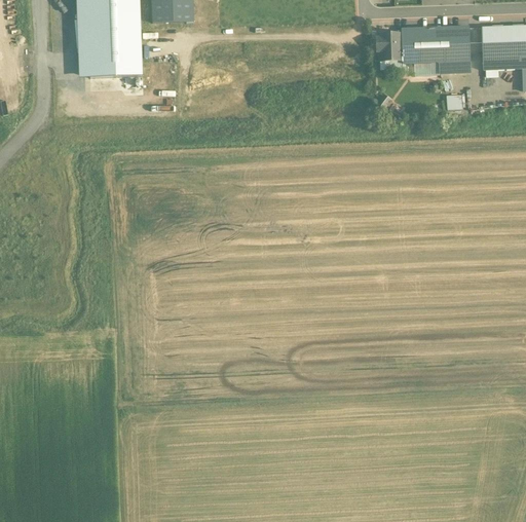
[(76,0),(79,76),(142,74),(139,0),(76,0)]
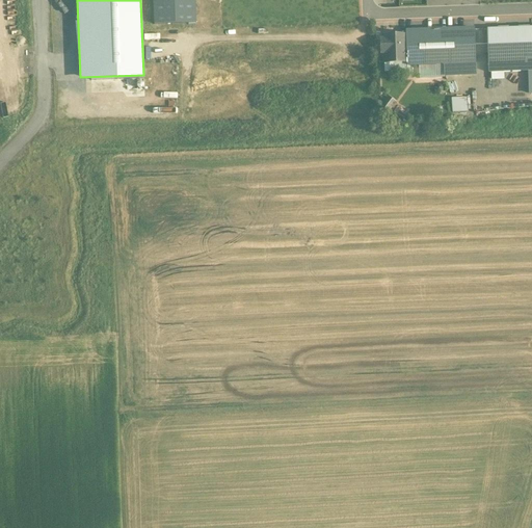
[(153,0),(154,22),(195,20),(194,0),(153,0)]
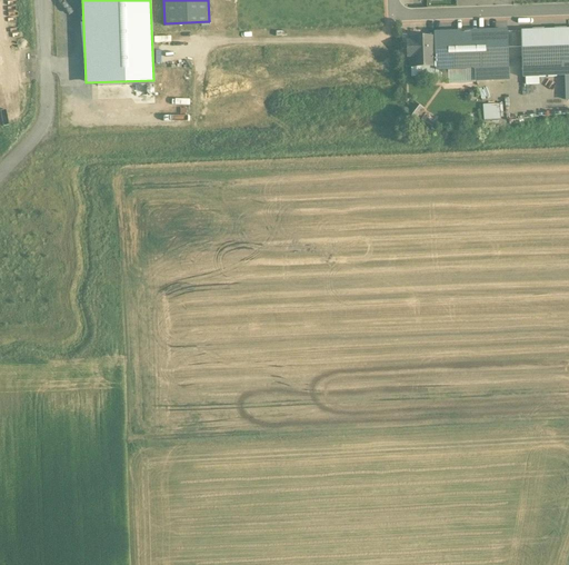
[(568,26),(520,28),(522,75),(565,73),(568,72),(568,26)]
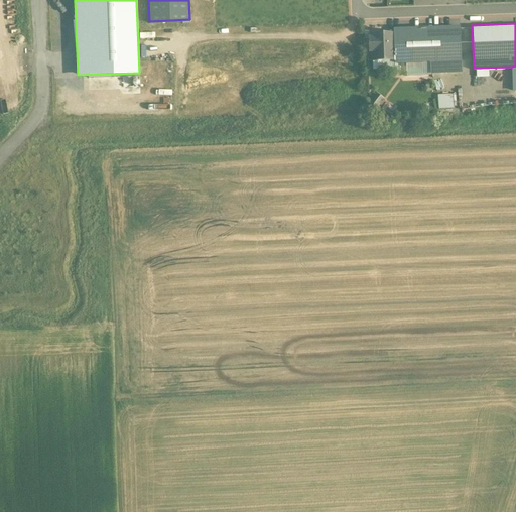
[(394,60),(430,59),(430,71),(462,70),(460,25),(393,27),(393,31),(394,57),(394,60)]
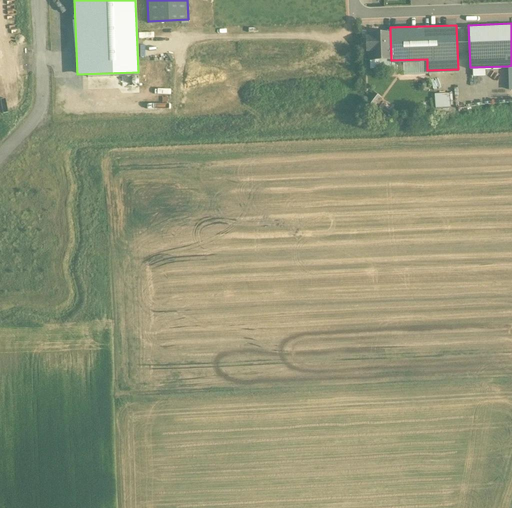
[(390,31),(368,32),(368,36),(366,36),(366,48),(369,48),(369,58),(391,57),(390,31)]
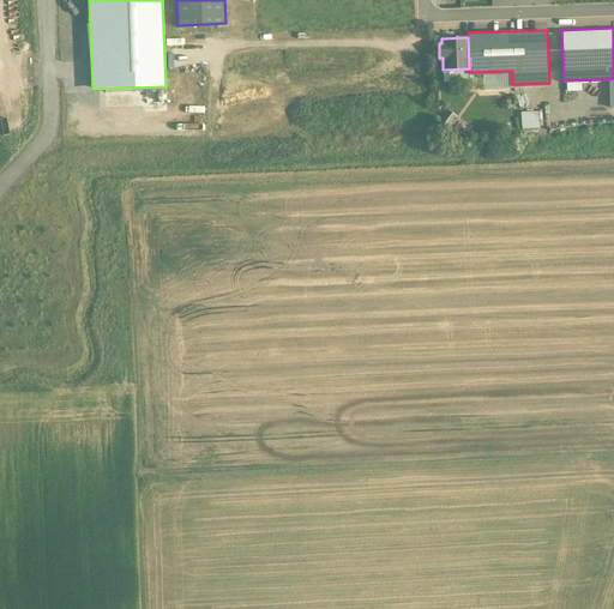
[(541,125),(540,102),(528,103),(529,108),(522,108),(523,125),(541,125)]
